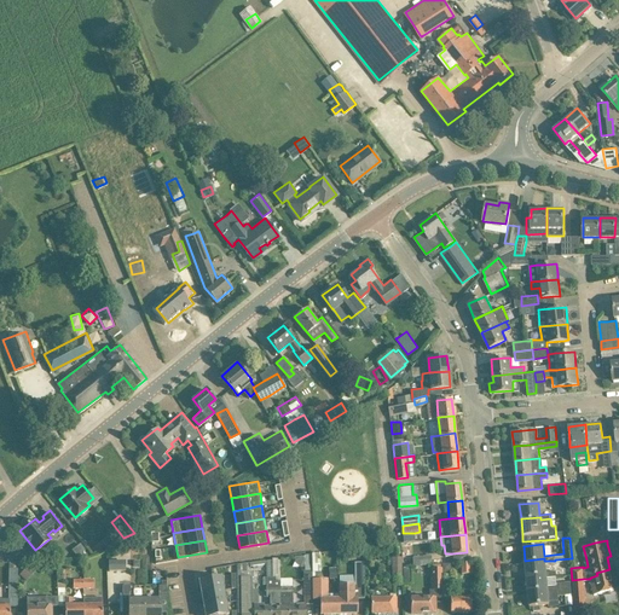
[(80,541),(71,549),(76,555),(85,547),(80,541)]
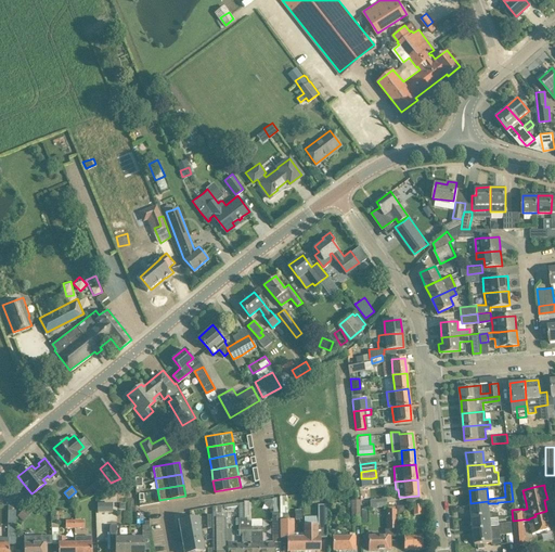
[(281,518),(280,518),(280,512),(279,496),(273,497),(273,510),(272,510),(273,540),(266,540),(266,541),(262,541),(262,517),(252,517),(252,518),(250,518),(250,551),(273,551),(274,541),(280,540),(280,536),(281,536),(281,520),(281,518)]
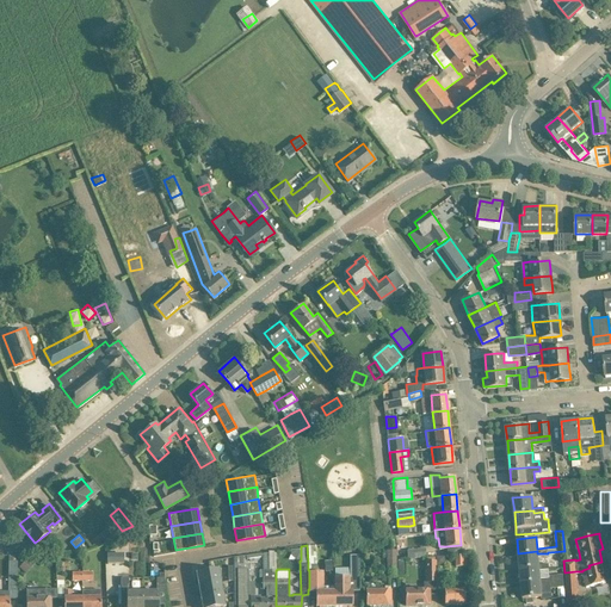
[(407,549),(407,557),(426,556),(425,546),(407,547),(407,549)]
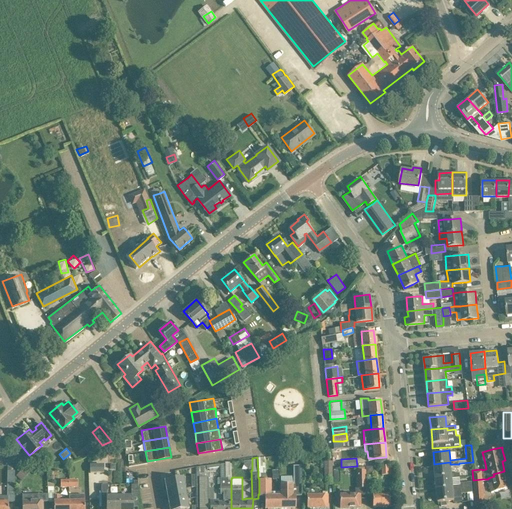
[(324,482),(332,482),(332,460),(324,460),(324,482)]
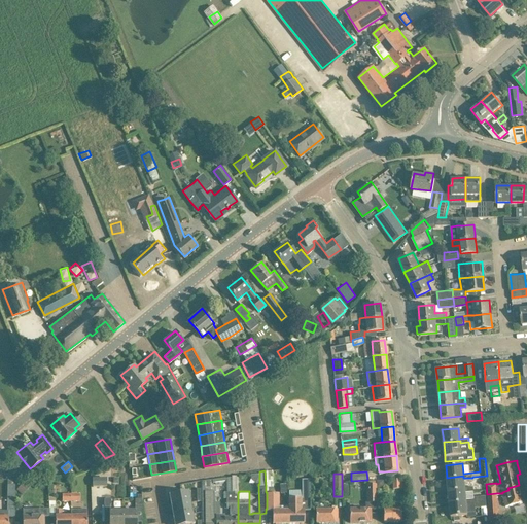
[(239,491),(238,475),(227,475),(227,490),(226,490),(223,490),(223,496),(226,496),(227,507),(230,507),(231,514),(224,514),(224,513),(220,513),(220,501),(215,501),(214,490),(216,490),(216,486),(215,486),(215,485),(210,485),(210,478),(205,479),(206,522),(216,522),(216,523),(238,523),(238,492),(239,492),(239,491)]
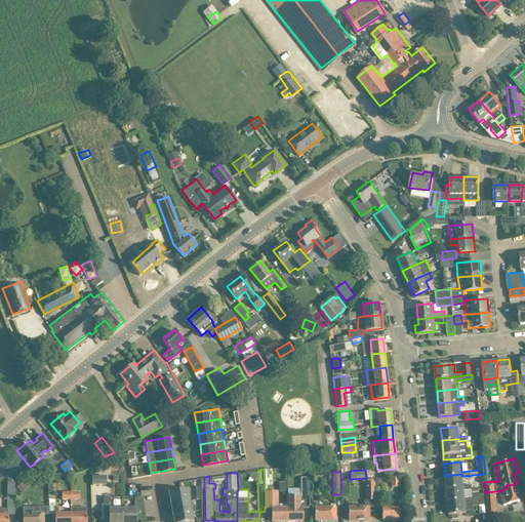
[(461,474),(445,476),(446,488),(462,486),(463,488),(472,488),(471,483),(462,484),(461,476),(461,474)]
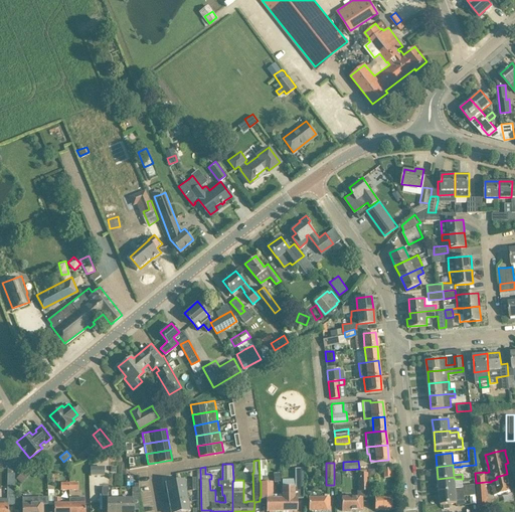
[(91,474),(104,474),(104,466),(91,466),(91,474)]
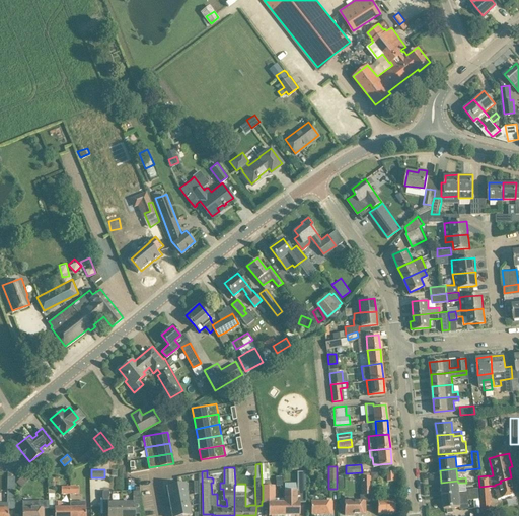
[(14,496),(15,472),(15,470),(7,470),(7,472),(7,496),(14,496)]
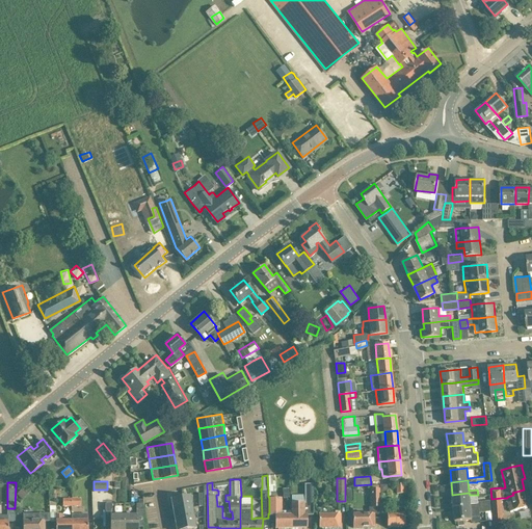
[(397,492),(403,492),(410,492),(409,482),(397,482),(397,492)]
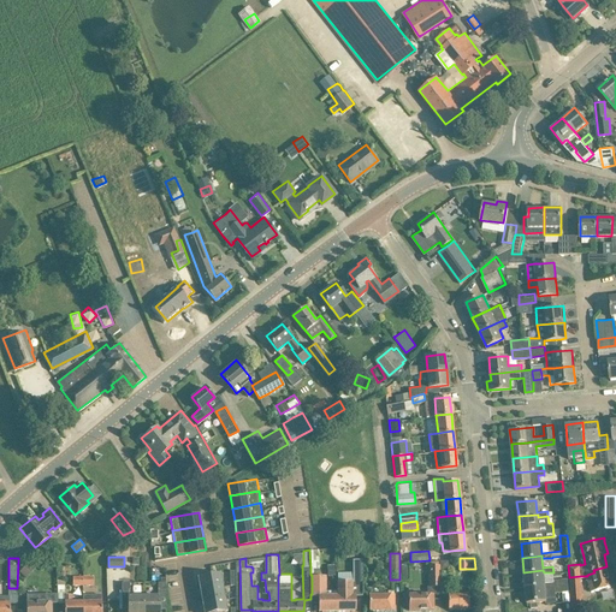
[(437,563),(437,560),(432,560),(432,564),(430,564),(430,584),(439,584),(439,563),(437,563)]
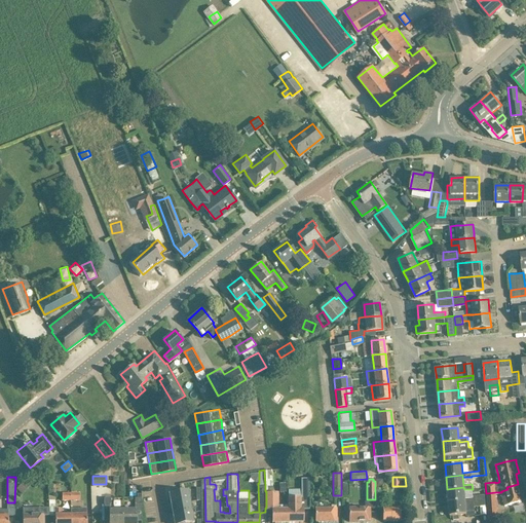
[(29,484),(24,480),(16,487),(22,491),(29,484)]
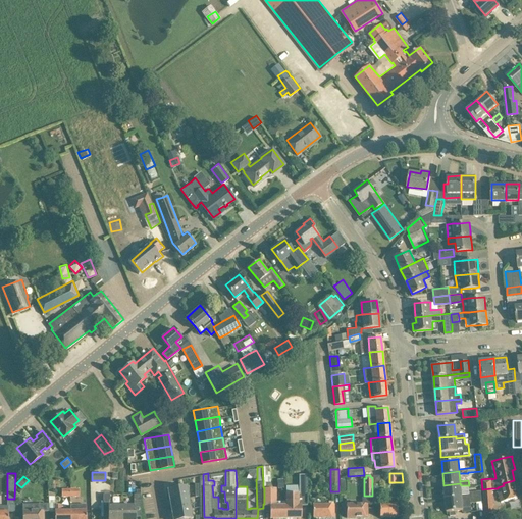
[(504,485),(498,487),(498,488),(499,490),(501,501),(518,497),(515,483),(514,480),(503,483),(504,485)]
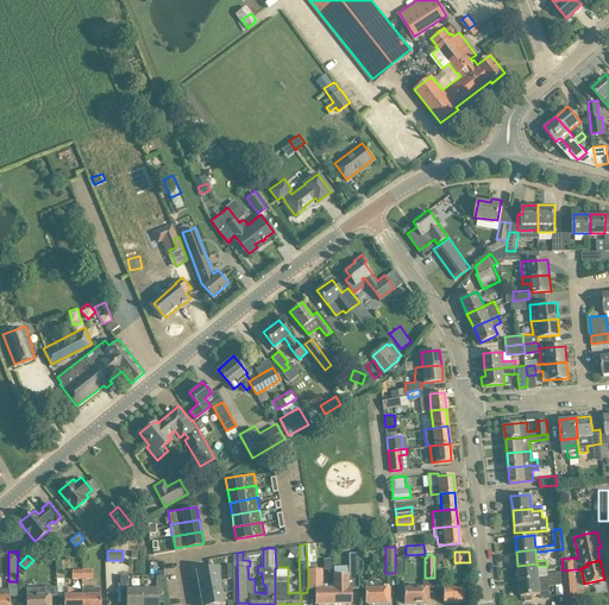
[(537,563),(518,566),(519,580),(538,578),(539,580),(548,580),(547,574),(538,575),(538,566),(537,563)]
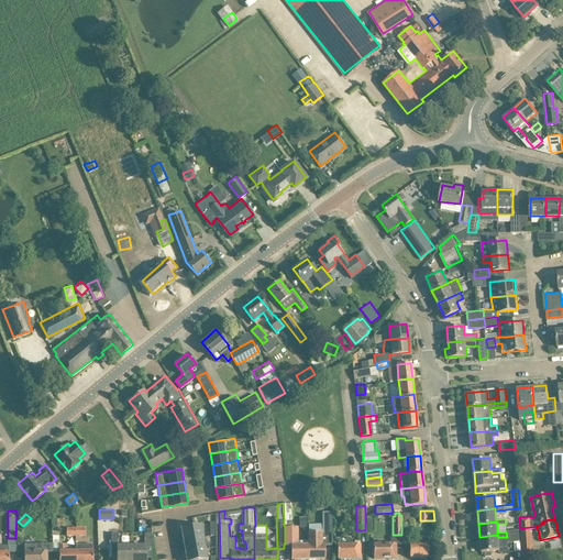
[(185,526),(180,527),(183,539),(202,535),(201,524),(201,523),(196,524),(196,523),(185,525),(185,526)]
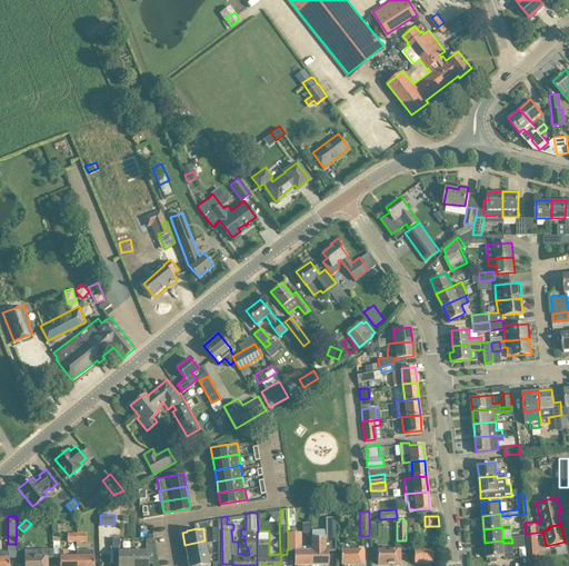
[(301,549),(301,530),(288,532),(288,533),(288,549),(293,550),(295,564),(311,564),(311,549),(301,549)]
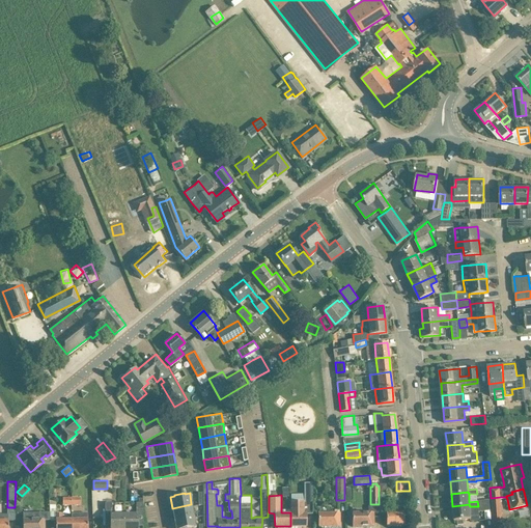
[(500,497),(491,498),(494,523),(503,522),(500,497)]
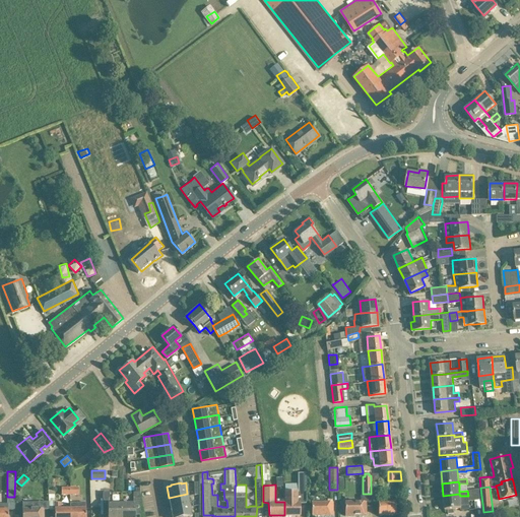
[(459,494),(443,496),(445,508),(448,508),(454,507),(460,507),(461,508),(469,508),(469,500),(474,499),(473,488),(467,489),(467,491),(468,496),(460,496),(459,494)]
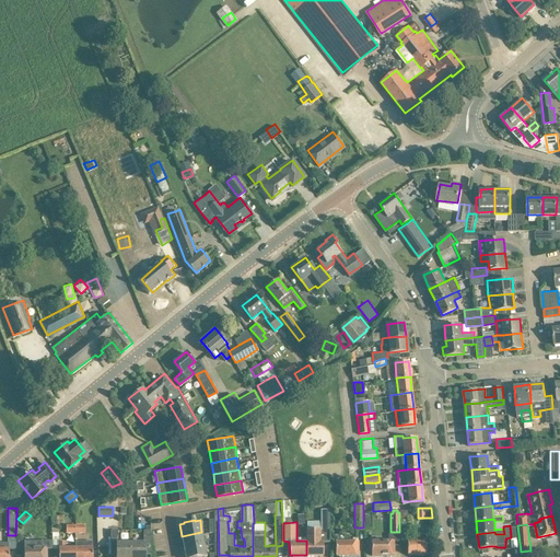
[(143,542),(130,542),(130,556),(144,556),(144,553),(151,552),(150,529),(146,528),(143,528),(143,542)]
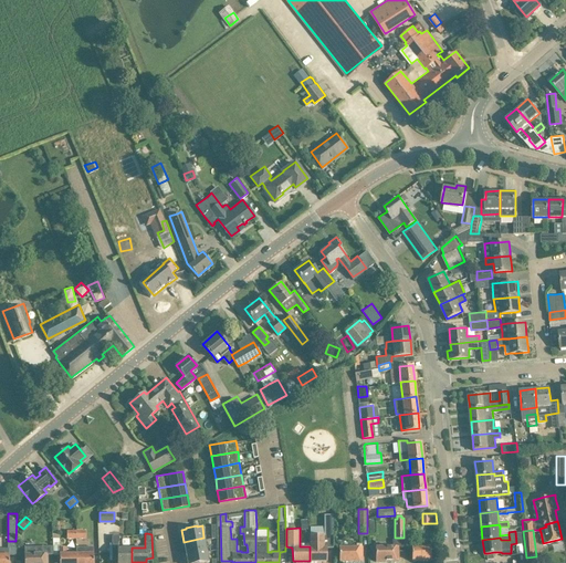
[(112,534),(112,541),(112,559),(117,559),(117,562),(132,562),(132,548),(117,548),(117,541),(119,541),(119,534),(112,534)]
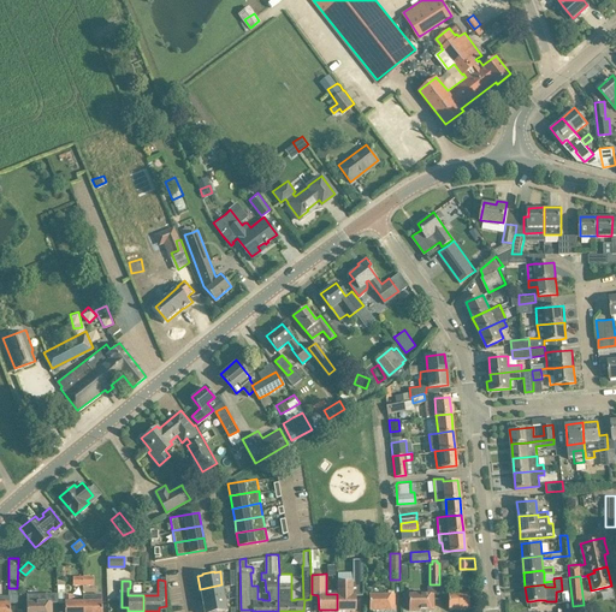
[(337,610),(356,608),(355,593),(355,581),(337,581),(337,594),(337,610)]
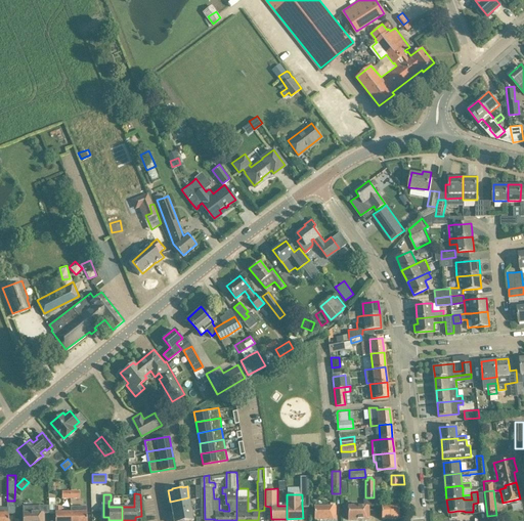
[(71,520),(71,511),(61,511),(60,505),(54,505),(54,496),(49,496),(49,511),(55,511),(54,520),(71,520)]
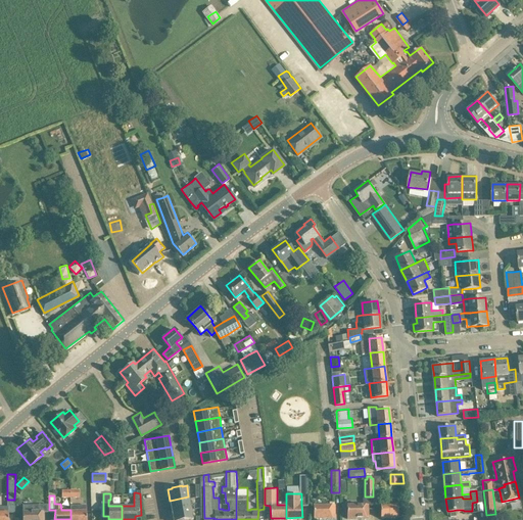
[(188,497),(170,501),(171,511),(190,507),(188,497)]
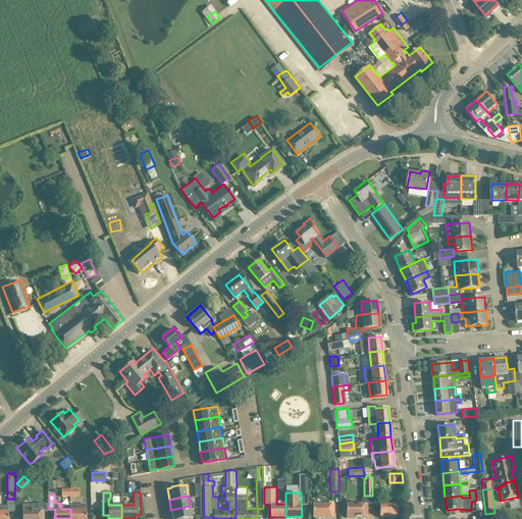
[(379,515),(397,515),(397,497),(389,497),(389,503),(379,503),(379,515)]
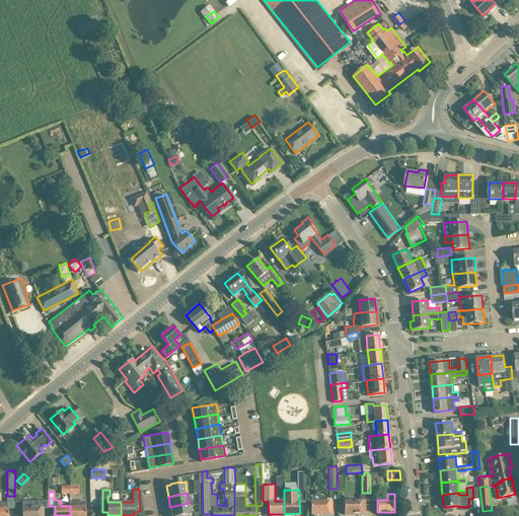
[(43,515),(44,509),(44,506),(43,506),(39,506),(39,499),(22,500),(22,507),(22,510),(22,515),(43,515)]
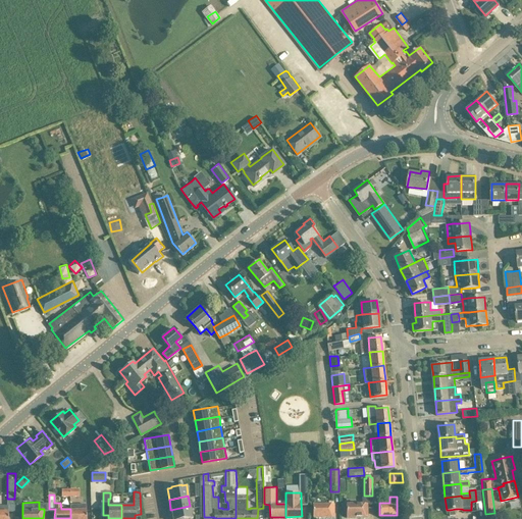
[(346,516),(367,515),(367,502),(346,503),(346,516)]
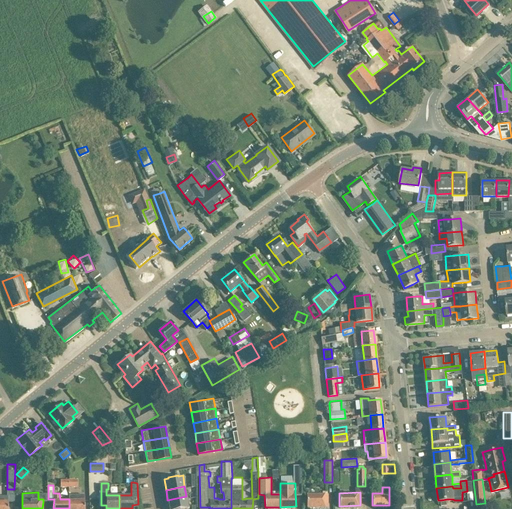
[(69,499),(69,508),(84,508),(84,493),(69,493),(69,499)]
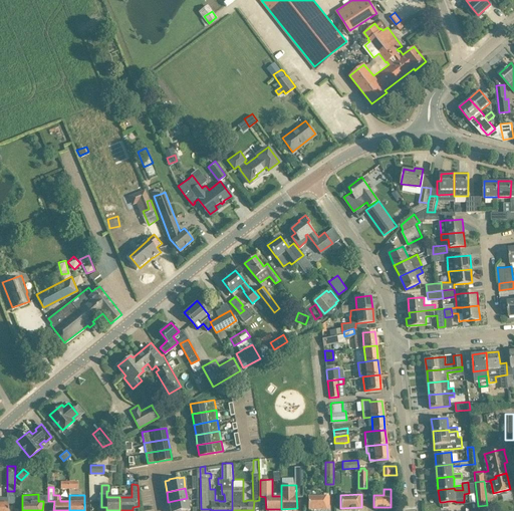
[(308,508),(329,508),(328,495),(307,495),(308,508)]
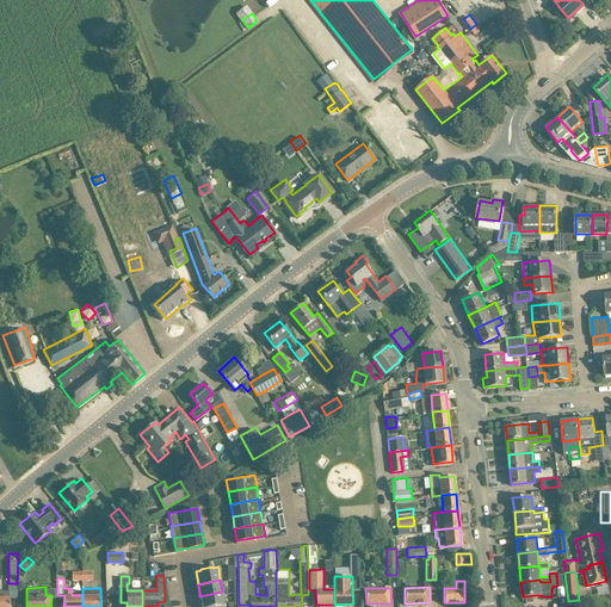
[(0,606),(10,606),(10,589),(0,589),(0,606)]
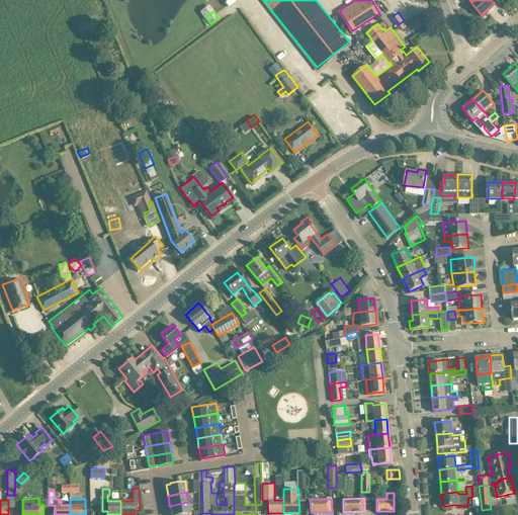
[(188,502),(169,506),(171,514),(183,514),(186,514),(191,513),(191,512),(190,512),(188,502)]
